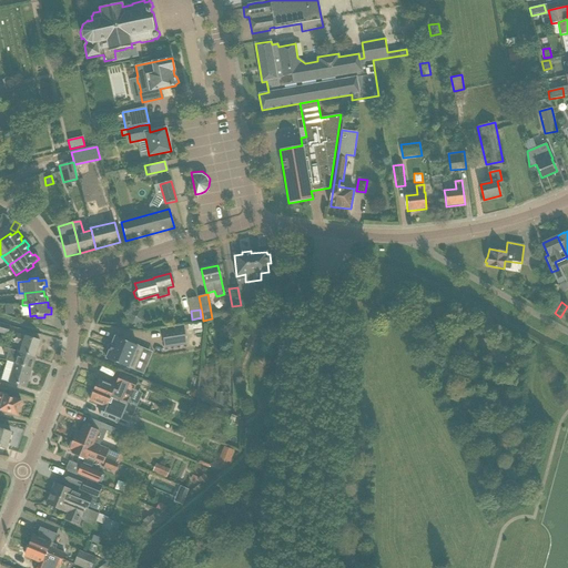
[(0,333),(8,335),(10,326),(0,323),(0,333)]
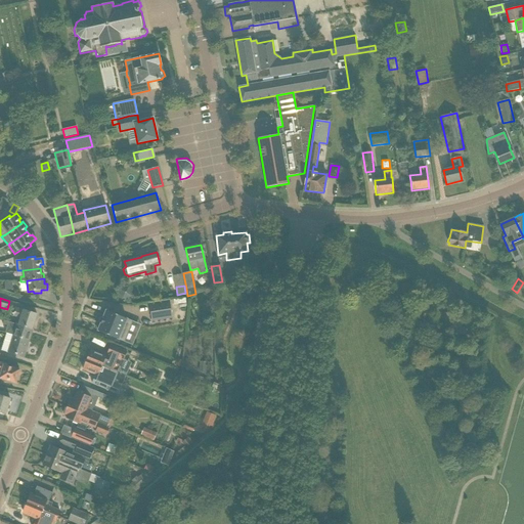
[(172,317),(170,301),(148,304),(151,320),(172,317)]
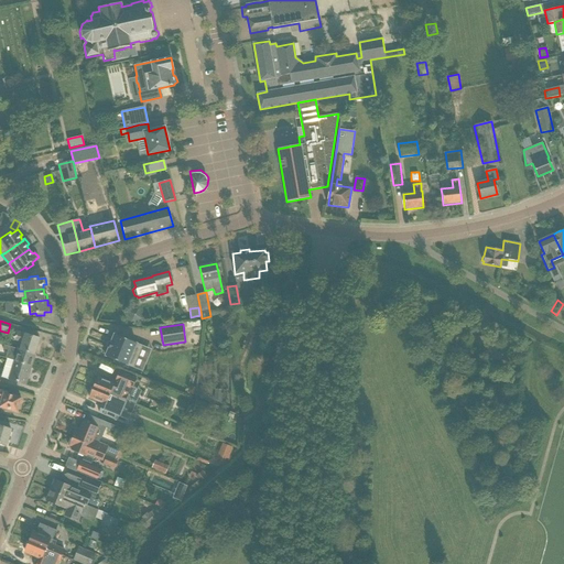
[(22,343),(20,349),(35,354),(40,338),(24,334),(17,332),(14,340),(22,343)]
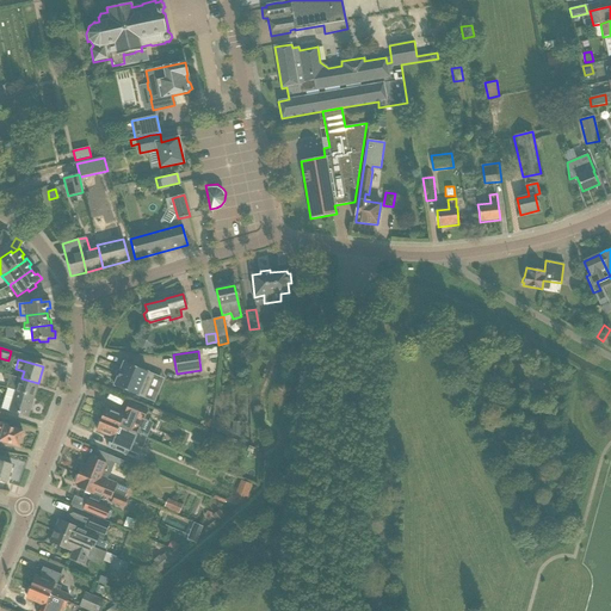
[(155,376),(124,363),(115,387),(146,399),(155,376)]
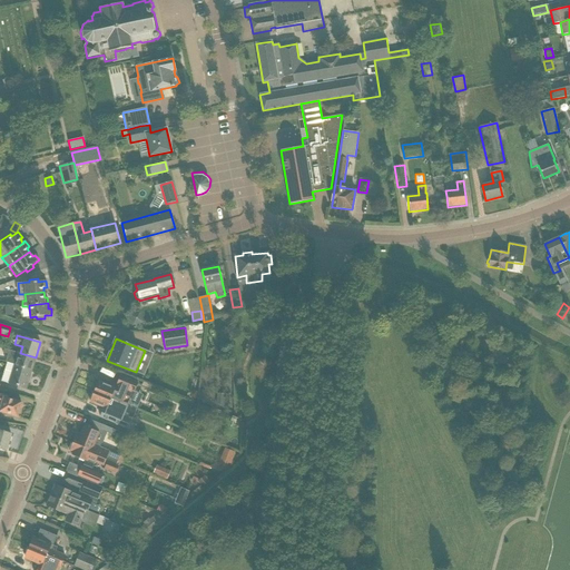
[(36,357),(20,353),(18,353),(5,350),(3,353),(8,354),(6,362),(9,363),(5,376),(7,377),(6,382),(9,383),(9,384),(26,389),(36,357)]
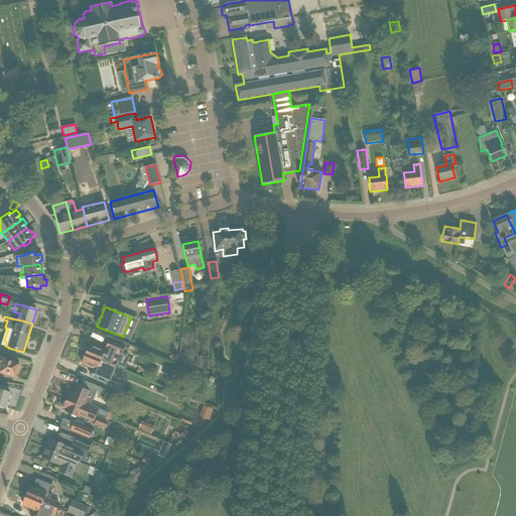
[(89,345),(85,354),(114,367),(117,361),(119,355),(121,355),(125,347),(109,340),(104,352),(89,345)]
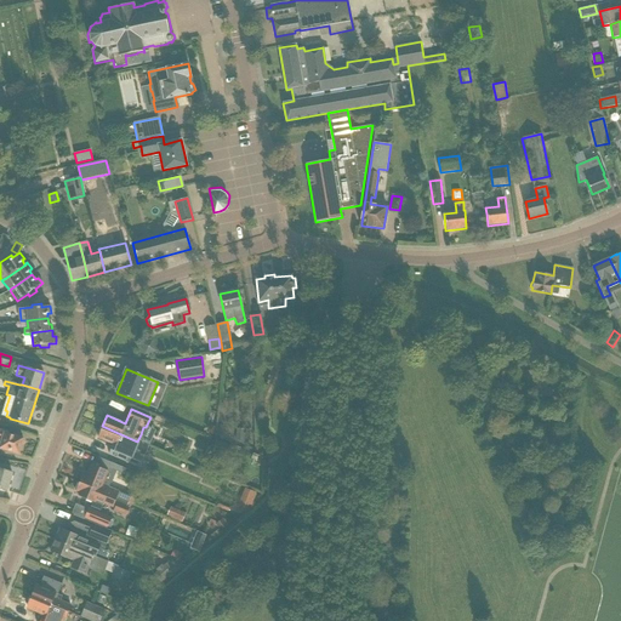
[(138,442),(137,442),(102,426),(98,437),(114,444),(113,446),(113,445),(109,454),(140,467),(143,459),(132,454),(138,442)]
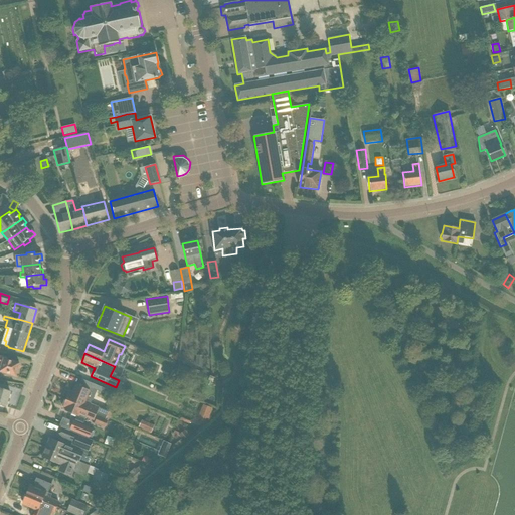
[(0,371),(15,376),(19,364),(7,360),(7,358),(0,355),(0,371)]
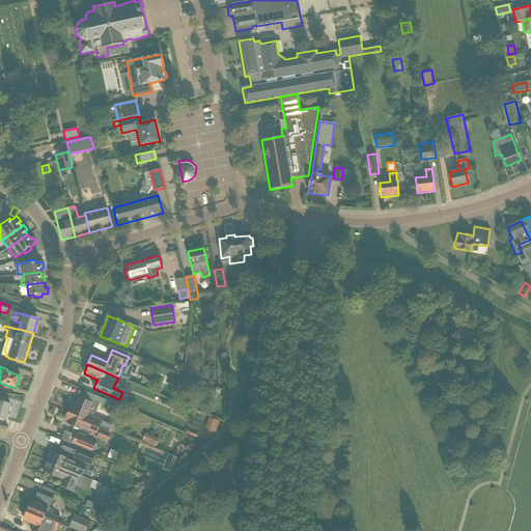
[(179,384),(193,390),(196,382),(184,375),(179,384)]
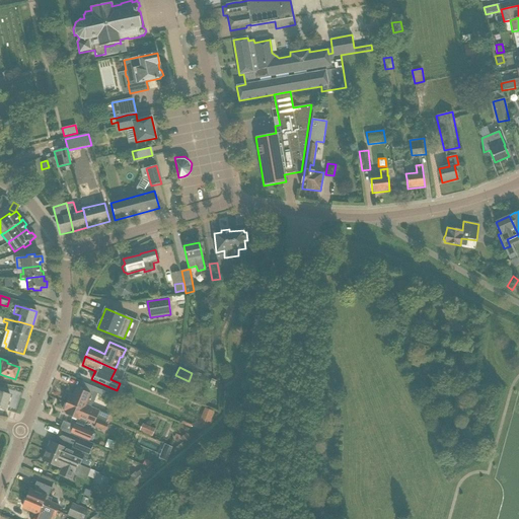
[(93,392),(103,396),(105,391),(95,387),(93,392)]
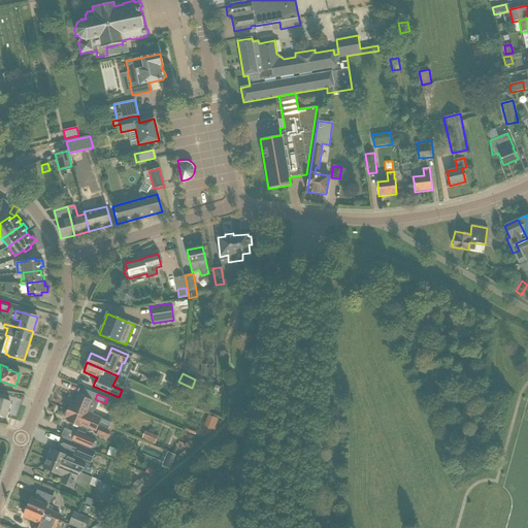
[(70,403),(67,410),(108,428),(114,430),(117,425),(101,419),(101,418),(93,414),(94,409),(88,407),(91,400),(78,395),(75,402),(74,401),(74,402),(71,403),(70,403)]
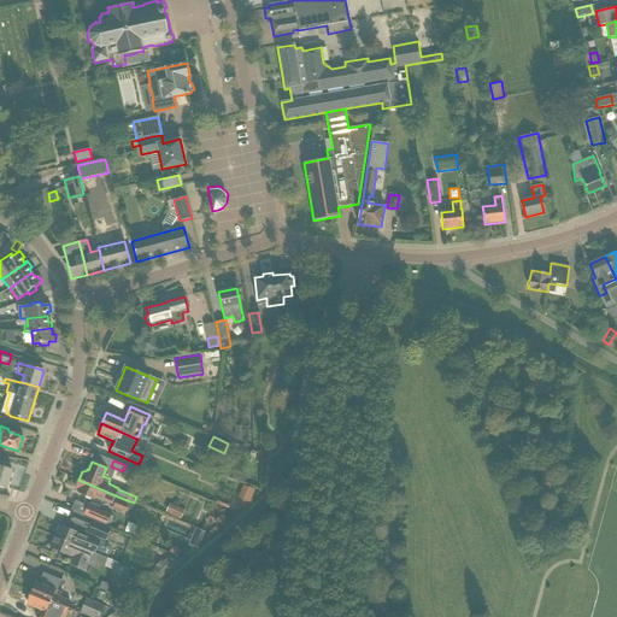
[(0,485),(6,488),(12,470),(0,465),(0,485)]
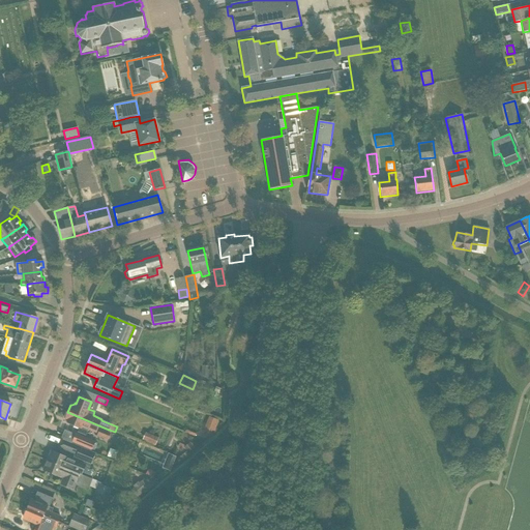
[(109,430),(67,412),(64,419),(65,419),(66,422),(66,423),(80,429),(78,433),(86,436),(88,431),(97,435),(97,437),(108,441),(111,433),(108,432),(109,430)]
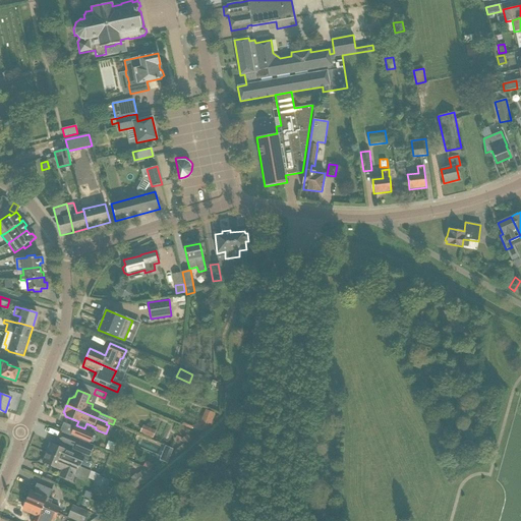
[(206,409),(201,419),(210,423),(215,412),(206,409)]
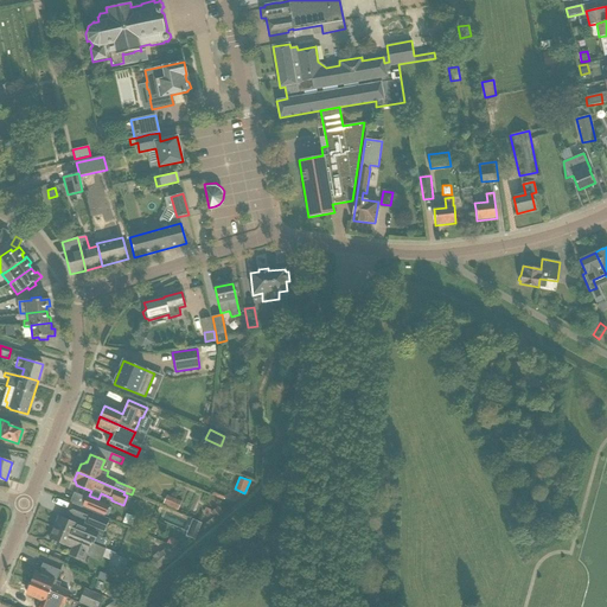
[(164,503),(178,510),(181,502),(167,494),(164,503)]
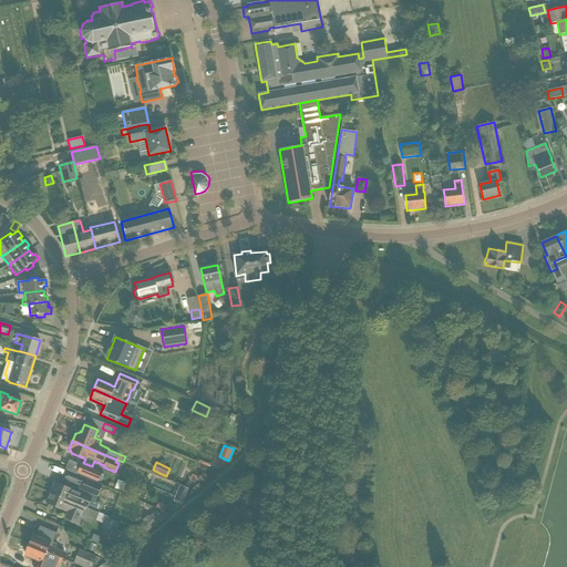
[(78,473),(99,482),(102,473),(81,464),(78,473)]
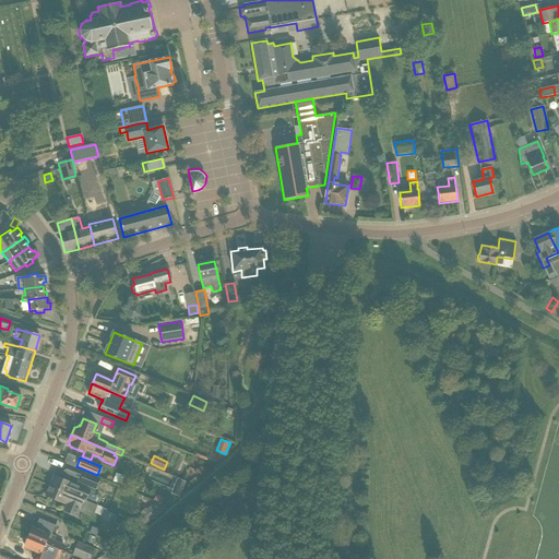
[(195,471),(193,472),(194,472),(197,475),(199,478),(205,473),(200,466),(195,471)]
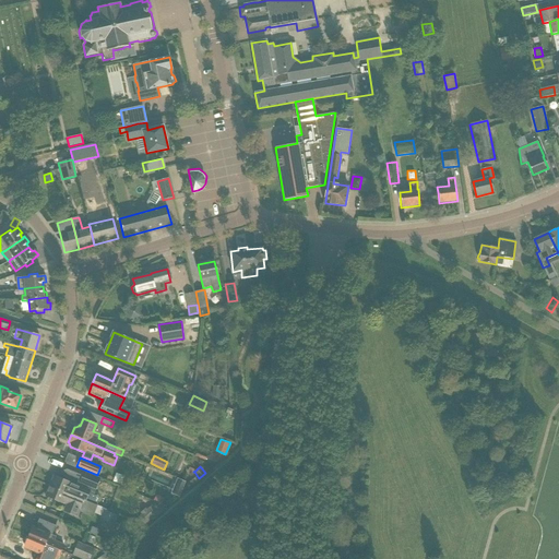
[(100,479),(84,472),(79,484),(95,491),(100,479)]
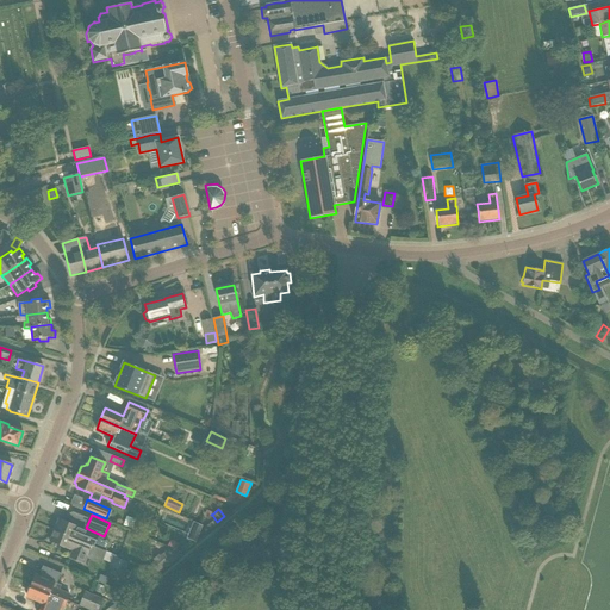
[(60,518),(54,530),(92,546),(94,547),(98,539),(78,530),(79,527),(60,518)]
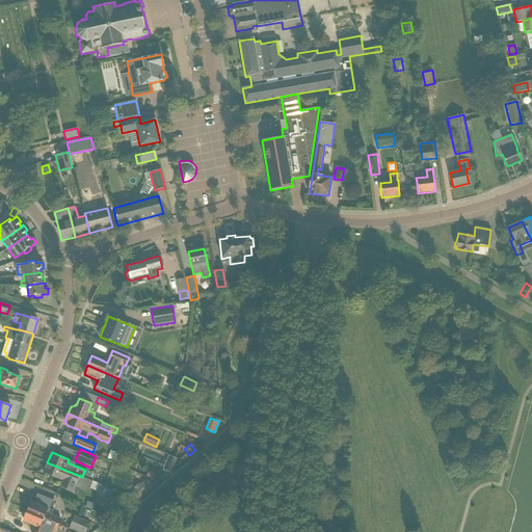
[(168,455),(166,460),(174,463),(177,458),(168,455)]
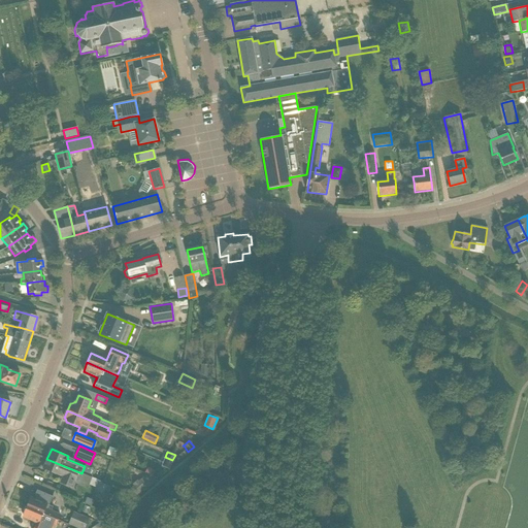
[(76,480),(79,472),(46,459),(42,469),(60,476),(61,475),(63,476),(61,482),(69,485),(71,477),(76,480)]
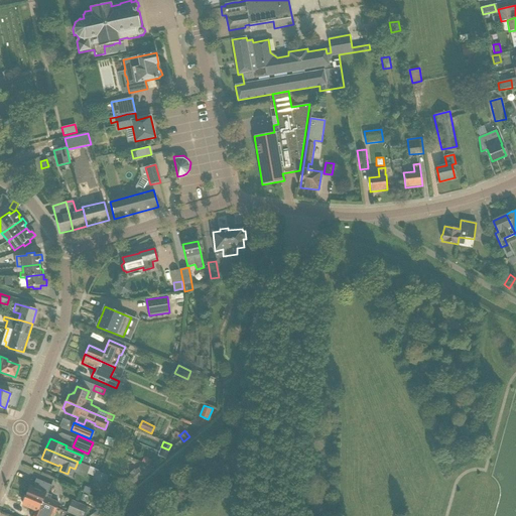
[(144,457),(141,462),(148,466),(151,461),(144,457)]
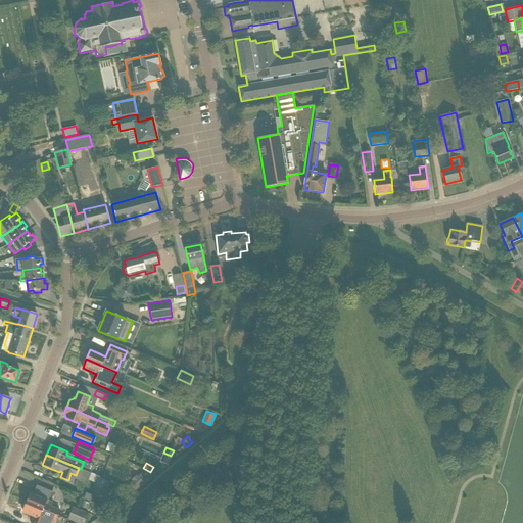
[(140,473),(135,478),(141,485),(146,480),(140,473)]
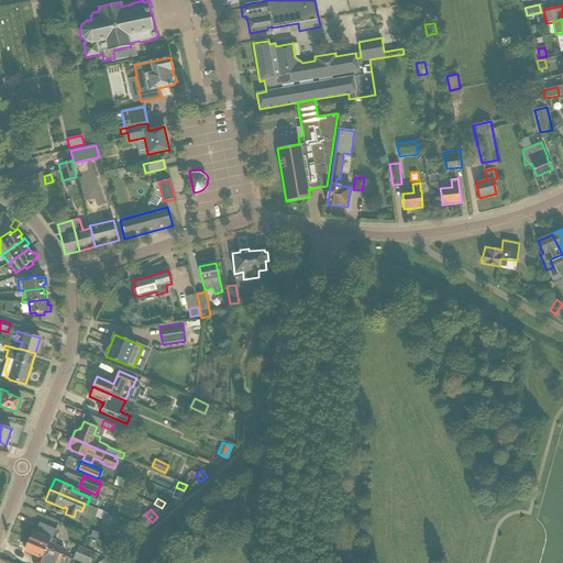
[(114,528),(118,519),(105,514),(101,522),(114,528)]
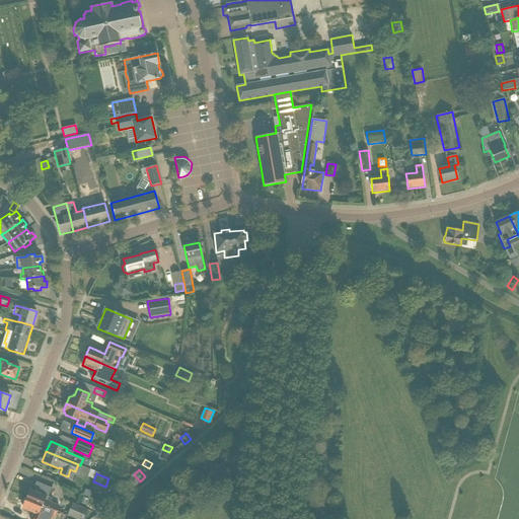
[(52,499),(49,497),(52,488),(36,482),(32,491),(30,490),(26,499),(57,511),(59,505),(51,502),(52,499)]
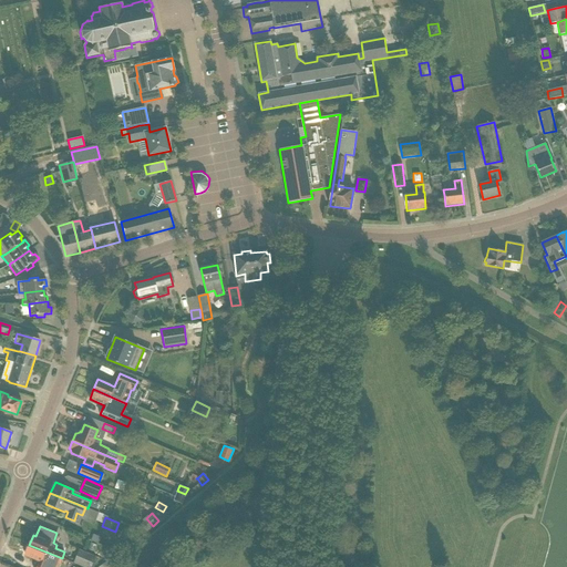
[(62,558),(29,545),(26,555),(42,562),(44,557),(60,564),(62,558)]
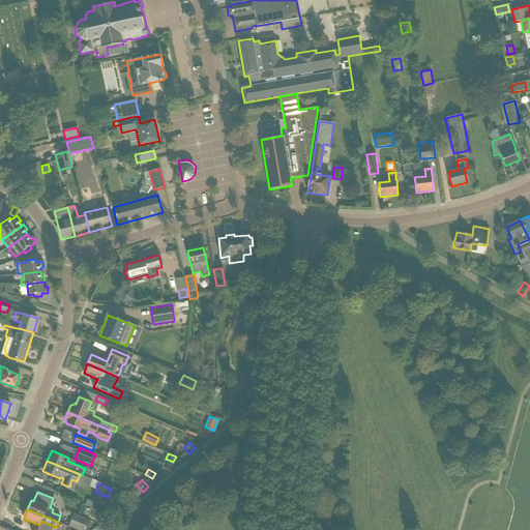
[(69,526),(78,529),(84,529),(89,520),(75,513),(69,526)]
